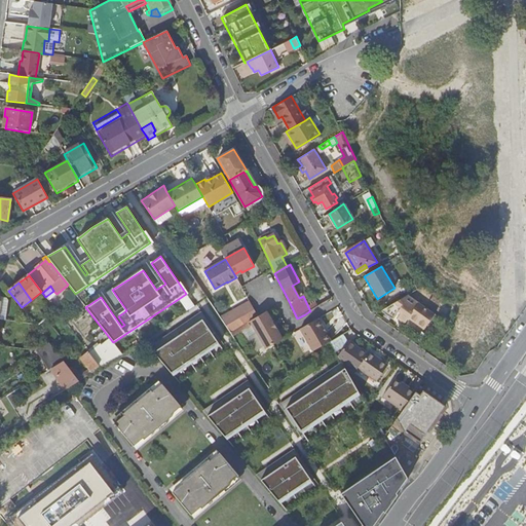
[(425,329),(435,314),(425,307),(408,295),(395,303),(381,311),(392,320),(399,311),(400,311),(402,313),(398,318),(405,324),(409,317),(425,329)]
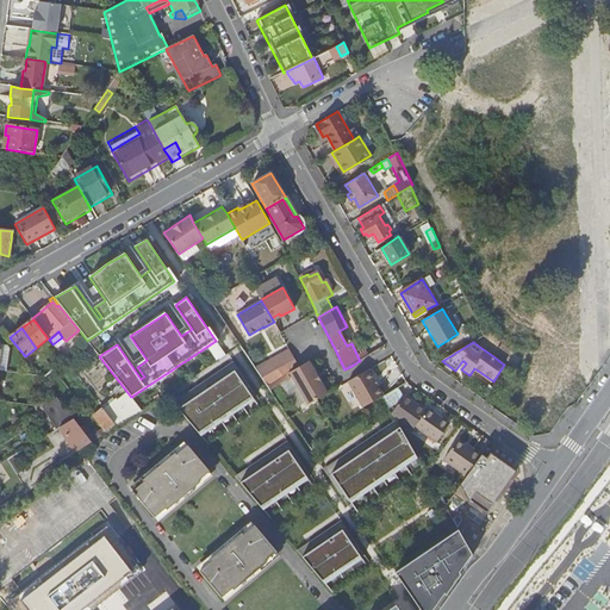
[(290,349),(256,368),(262,378),(278,368),(294,359),(290,349)]
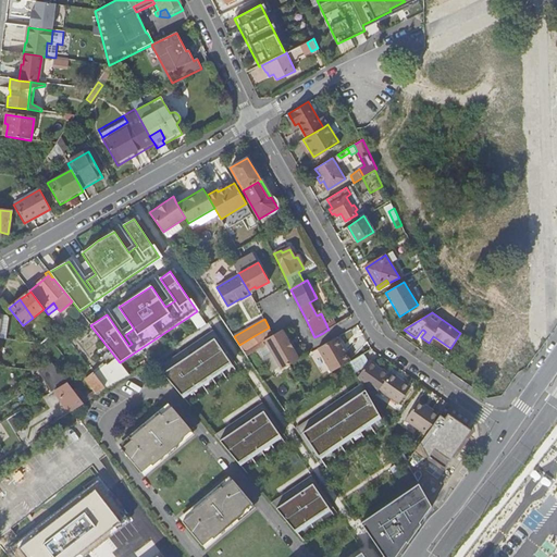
[(273,335),(269,327),(254,336),(258,344),(264,341),(283,370),(299,361),(282,330),(273,335)]
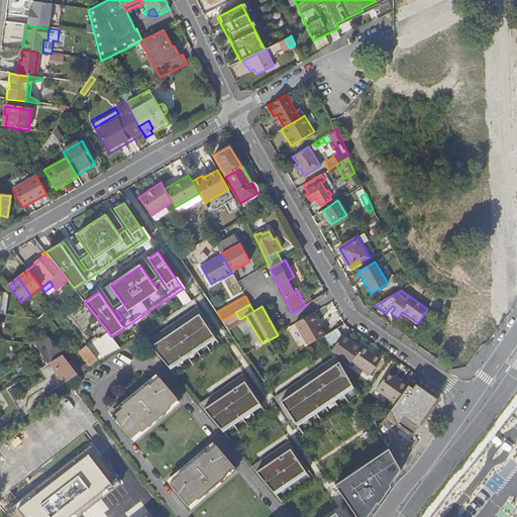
[(216,339),(196,309),(147,341),(172,370),(216,339)]
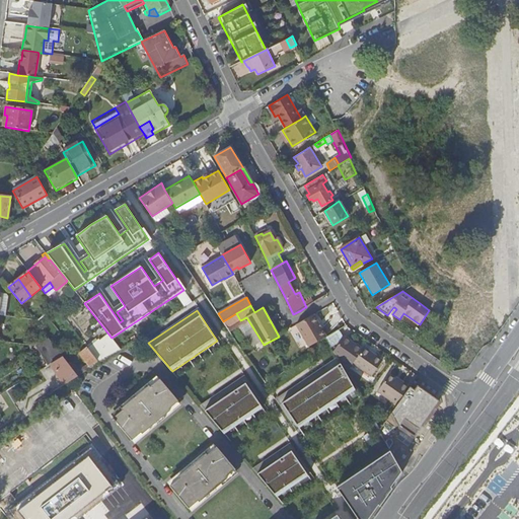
[(313,315),(297,325),(309,348),(325,338),(320,328),(320,329),(317,324),(318,323),(313,315)]
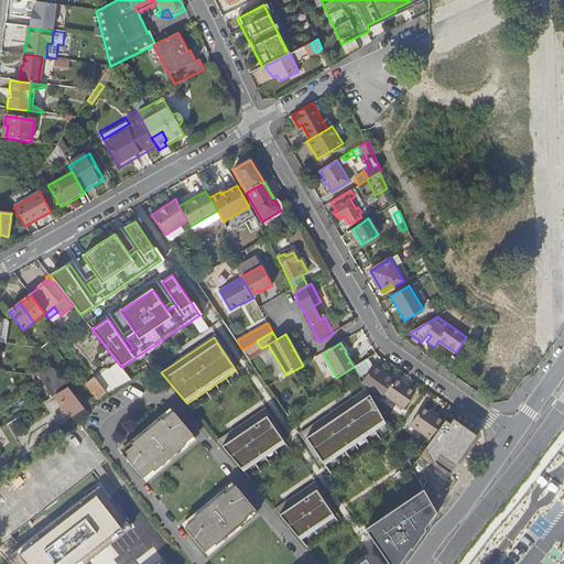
[(354,367),(360,377),(372,370),(373,368),(367,359),(354,367)]
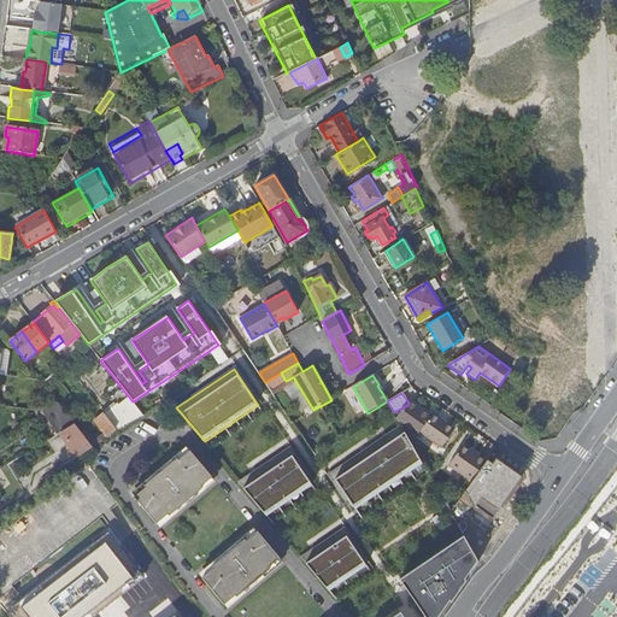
[(43,411),(53,405),(50,399),(40,405),(43,411)]
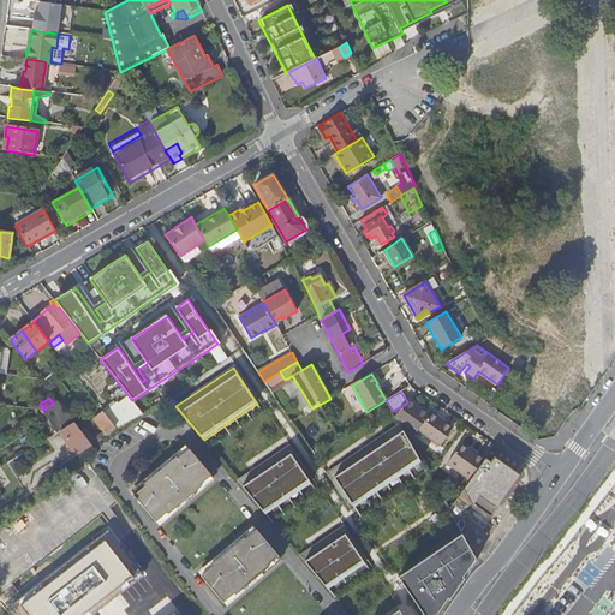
[(119,405),(106,415),(118,430),(143,415),(132,400),(131,399),(120,406),(119,405)]
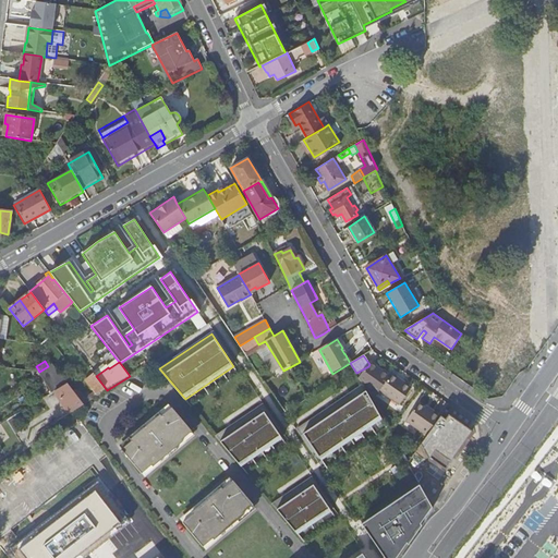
[(48,366),(39,372),(44,379),(58,371),(52,364),(48,366)]
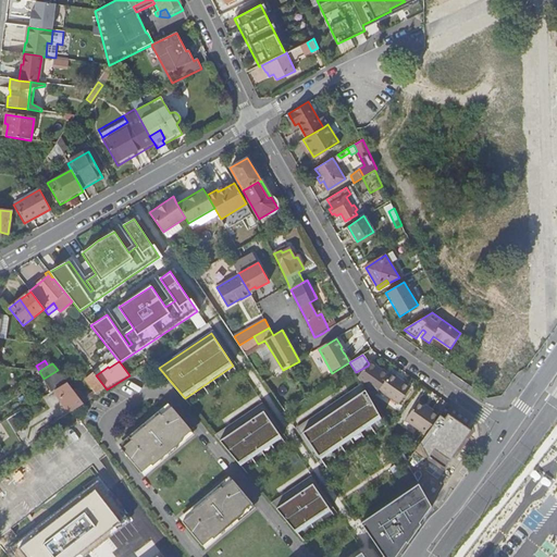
[(380,391),(388,376),(369,363),(368,366),(358,378),(362,383),(378,394),(380,391)]
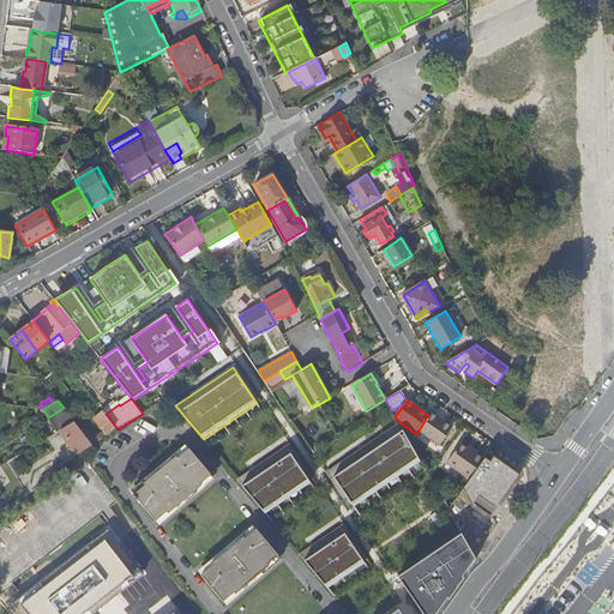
[(22,422),(42,410),(23,407),(22,422)]
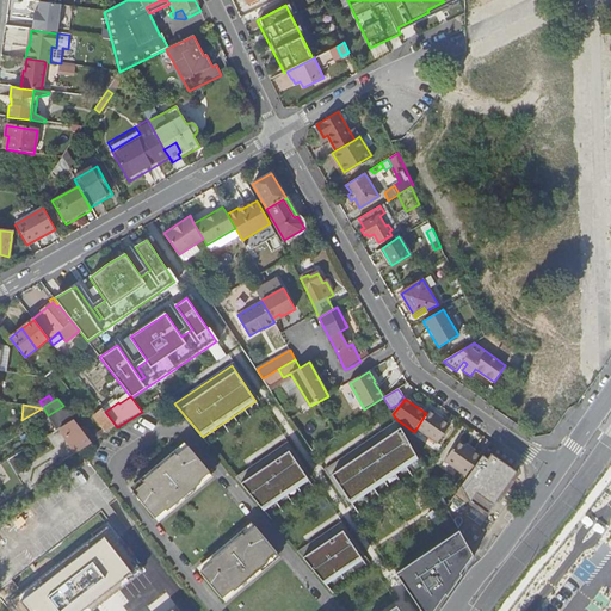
[(63,406),(48,415),(53,423),(68,413),(63,406)]
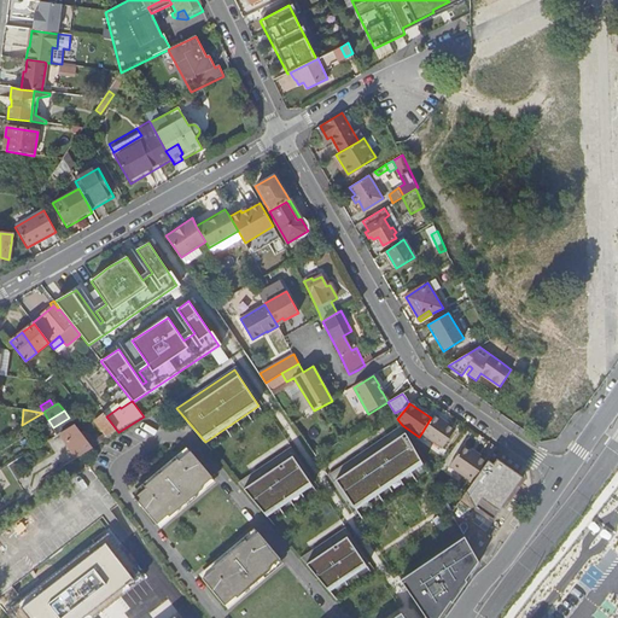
[(118,432),(104,414),(95,421),(109,438),(118,432)]
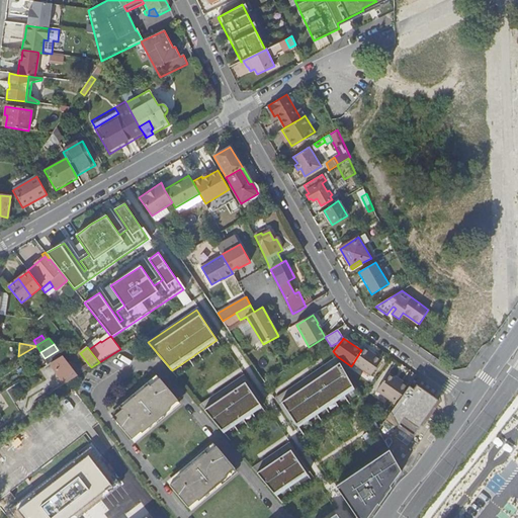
[(382,360),(364,347),(361,350),(353,363),(371,375),(382,360)]
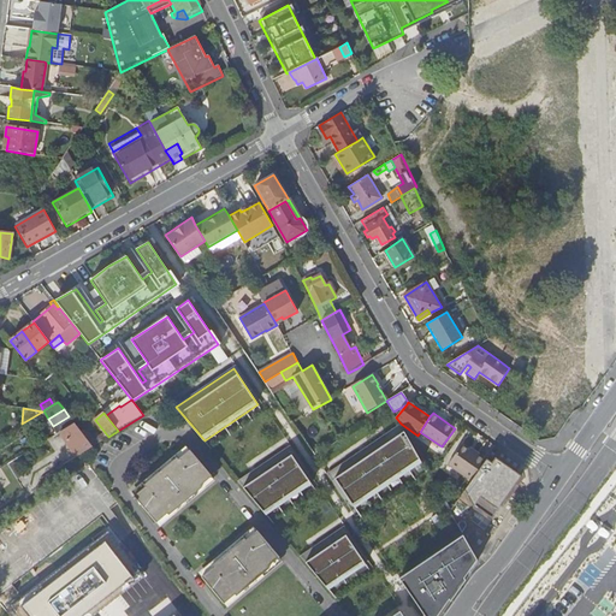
[(69,416),(53,426),(58,433),(60,432),(75,424),(69,416)]
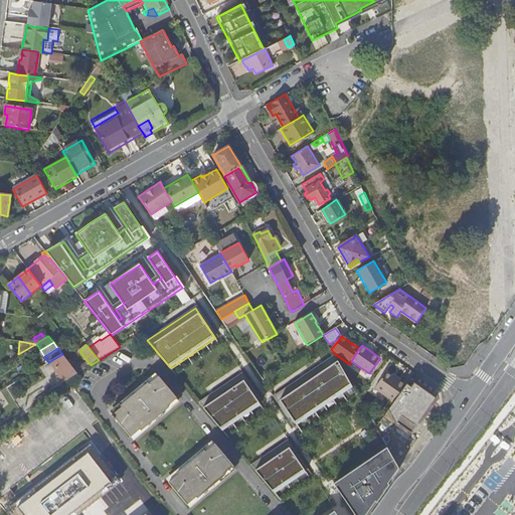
[(50,361),(63,382),(77,373),(68,362),(62,354),(50,361)]
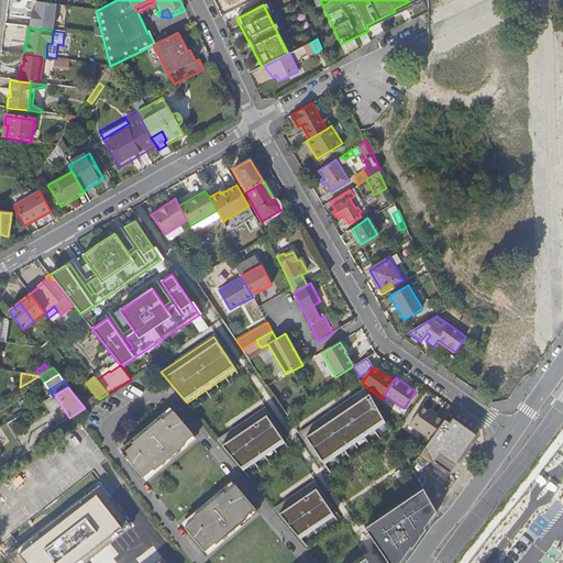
[(302,431),(324,464),(386,423),(366,388),(302,431)]
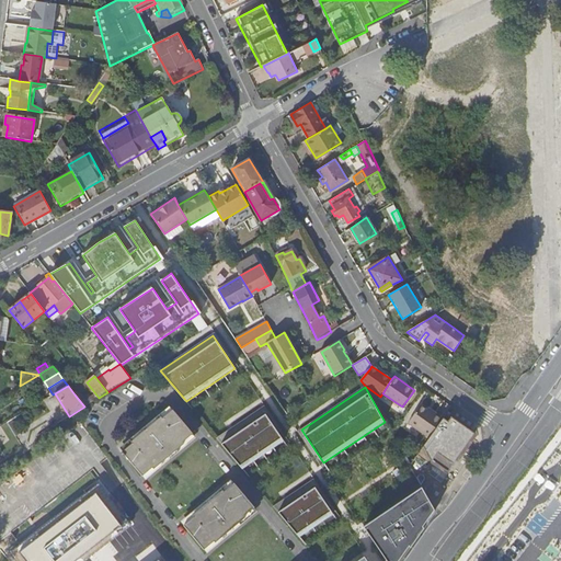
[(79,391),(75,395),(84,407),(96,400),(93,396),(86,400),(79,391)]
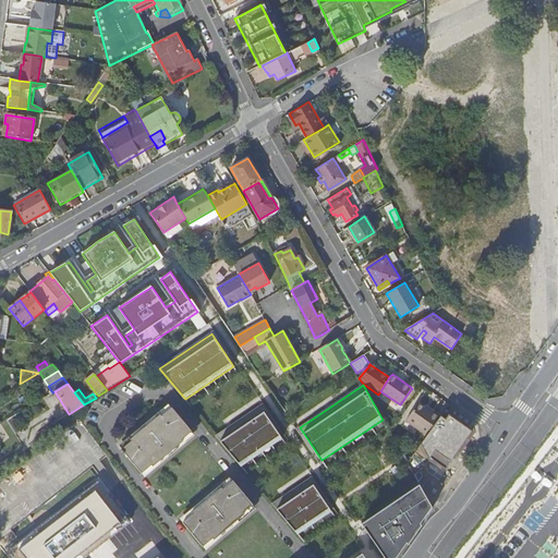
[(427,435),(440,415),(433,411),(432,412),(419,403),(407,420),(427,435)]
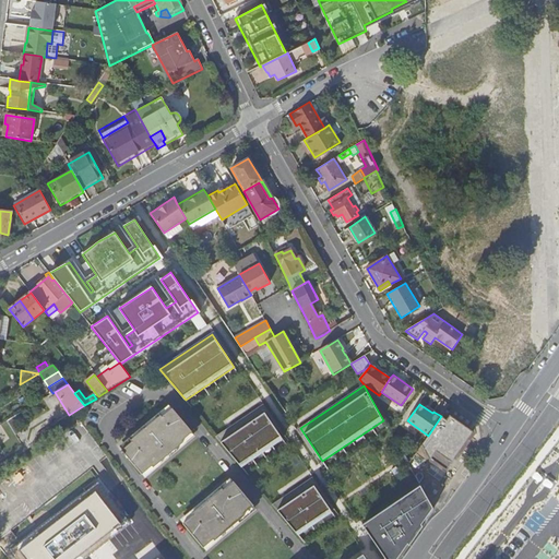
[(283,439),(261,406),(216,437),(241,468),(283,439)]
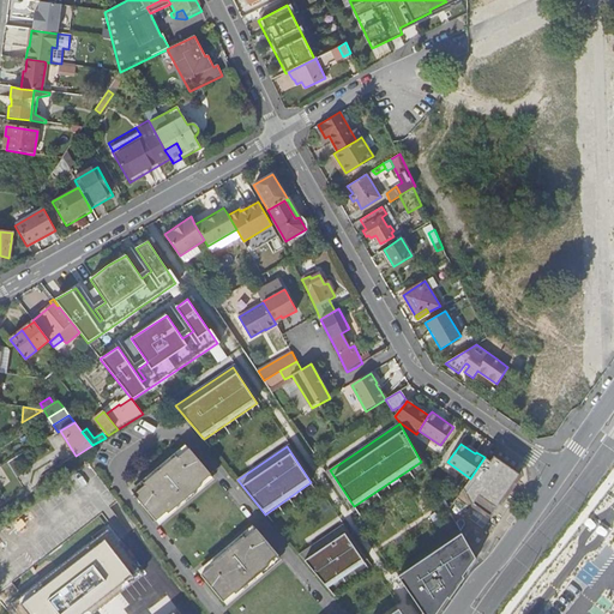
[(176,456),(144,483),(145,486),(134,494),(137,497),(134,498),(138,501),(140,500),(157,521),(168,512),(169,513),(202,486),(200,485),(211,475),(190,449),(179,458),(176,456)]
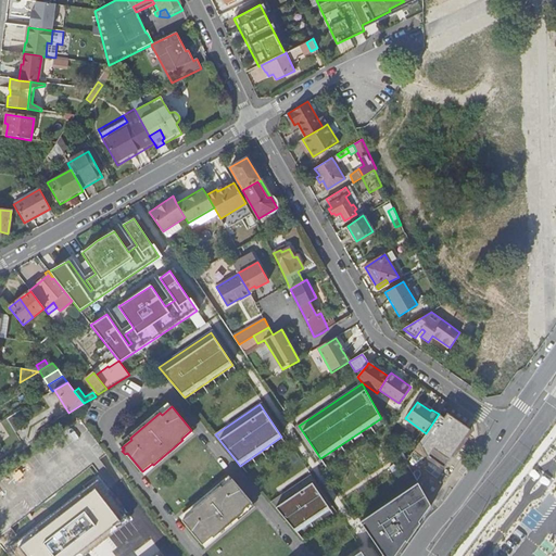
[(471,429),(443,409),(439,414),(426,433),(419,443),(427,458),(428,457),(444,468),(471,429)]
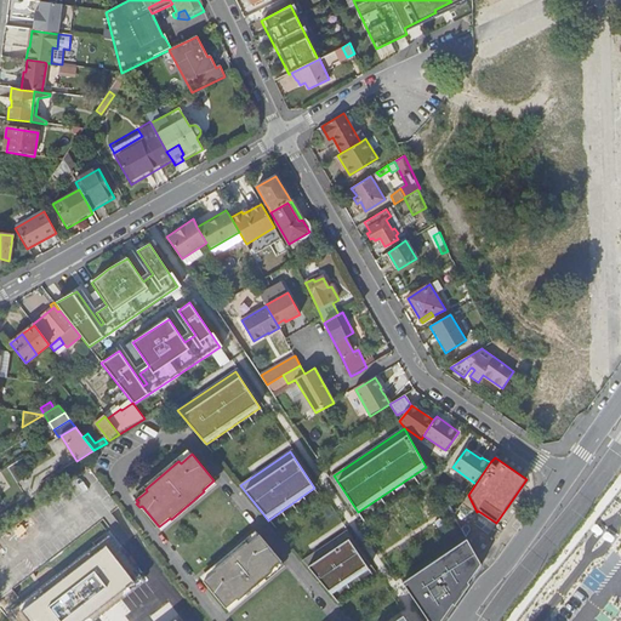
[(332,596),(370,569),(345,533),(303,560),(332,596)]
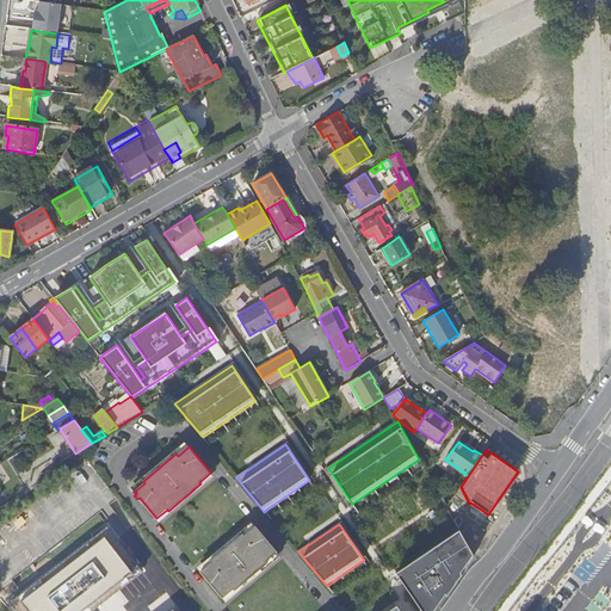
[(244,534),(211,561),(211,563),(201,573),(223,598),(234,588),(235,591),(267,563),(266,562),(277,553),(255,526),(245,536),(244,534)]
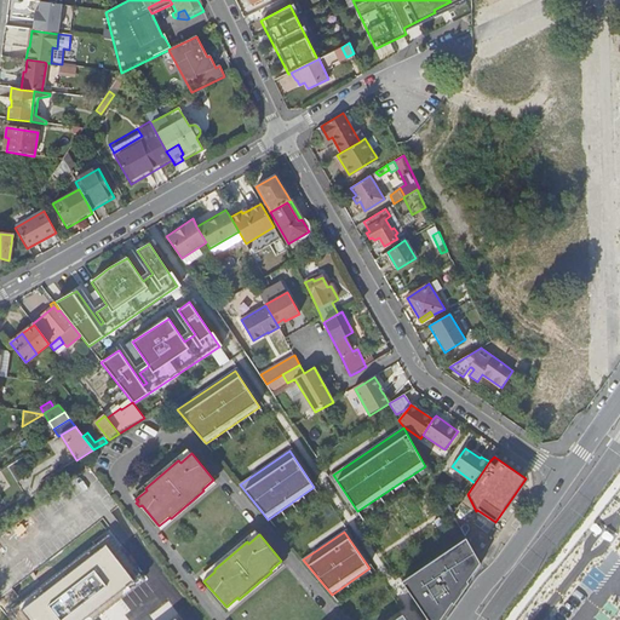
[(114,537),(12,614),(16,619),(105,619),(150,586),(114,537)]
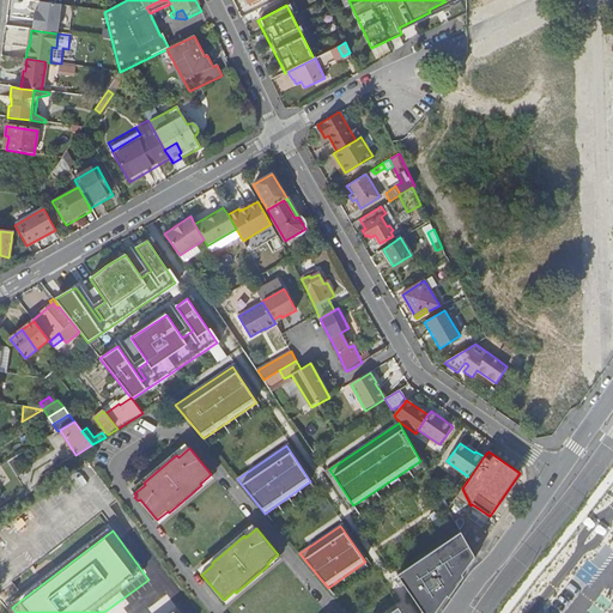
[(423,612),(435,612),(474,557),(461,532),(399,576),(423,612)]
